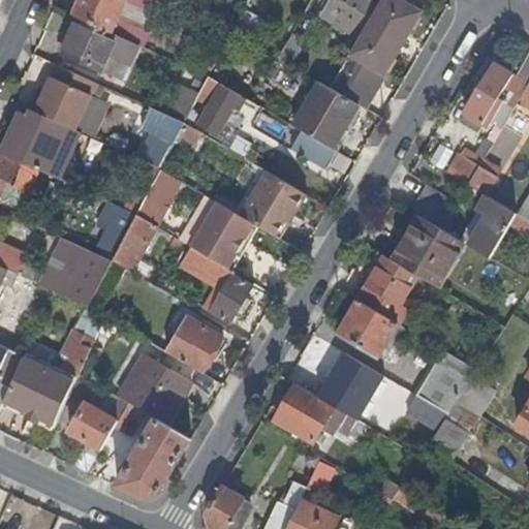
[(82,0),(73,18),(80,20),(118,37),(133,43),(141,48),(147,33),(119,21),(127,0),(82,0)]
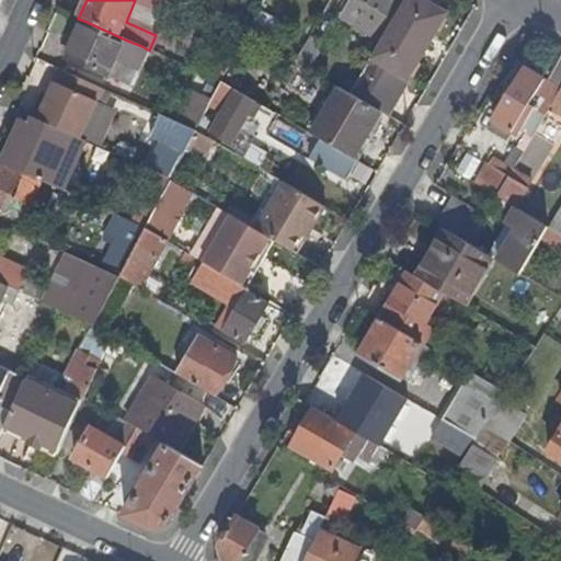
[(202,0),(196,12),(247,35),(252,24),(258,14),(227,0),(226,0),(202,0)]
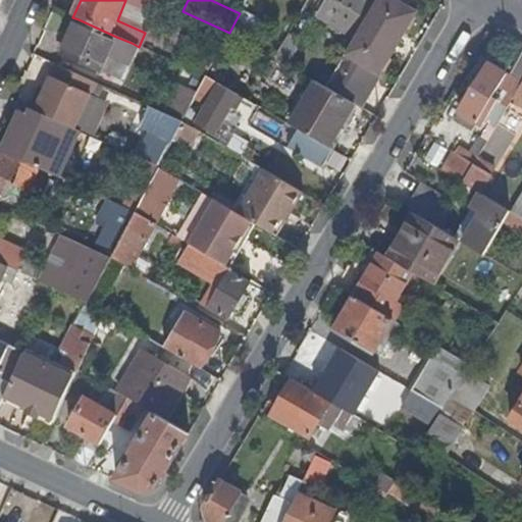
[(373,0),(325,0),(316,16),(354,39),(376,1),(373,0)]
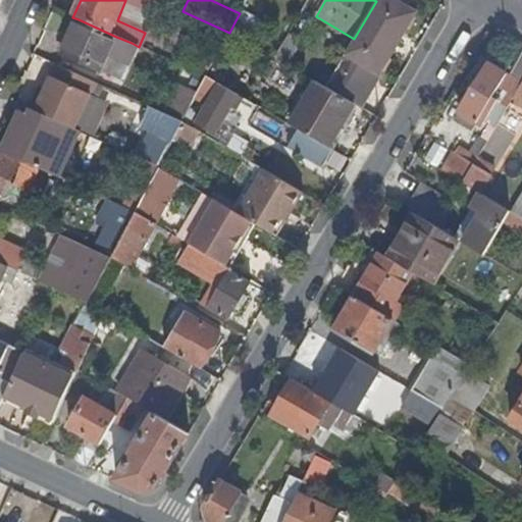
[(415,14),(389,0),(377,0),(376,1),(354,39),(345,54),(359,62),(379,73),(415,14)]
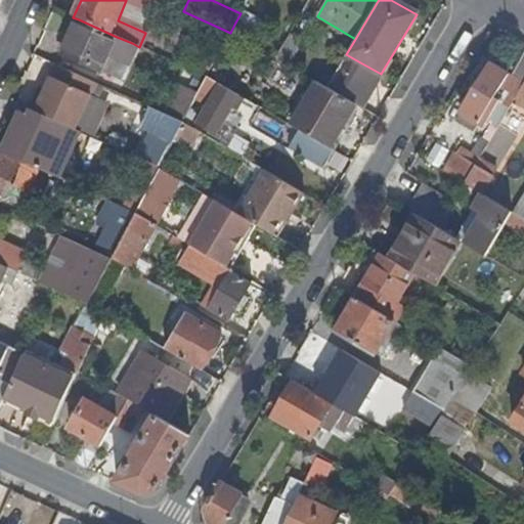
[(241,13),(235,23),(254,34),(260,23),(241,12),(241,13)]
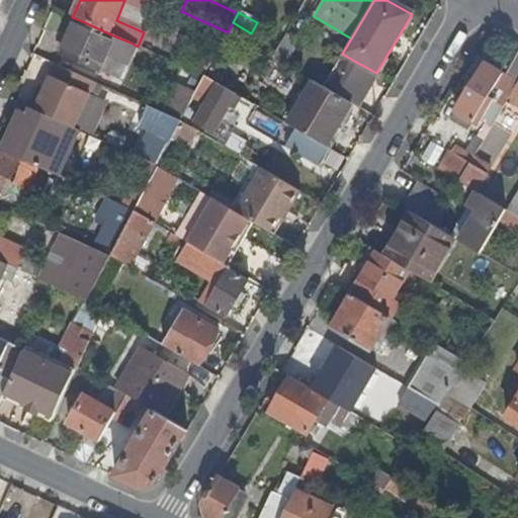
[(115,36),(78,19),(63,55),(99,72),(115,36)]
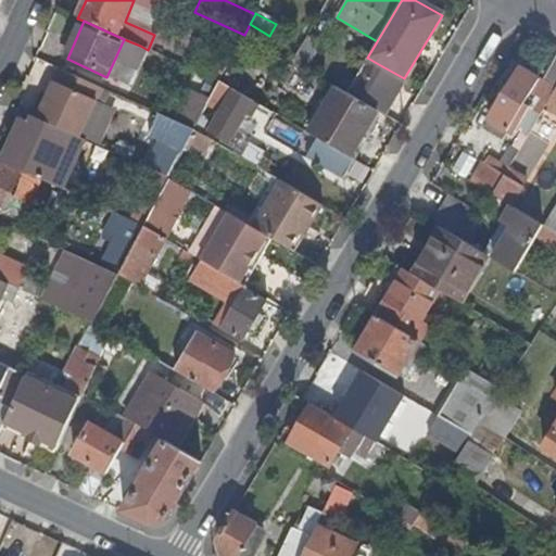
[(269,36),(250,24),(244,35),(265,47),(269,36)]
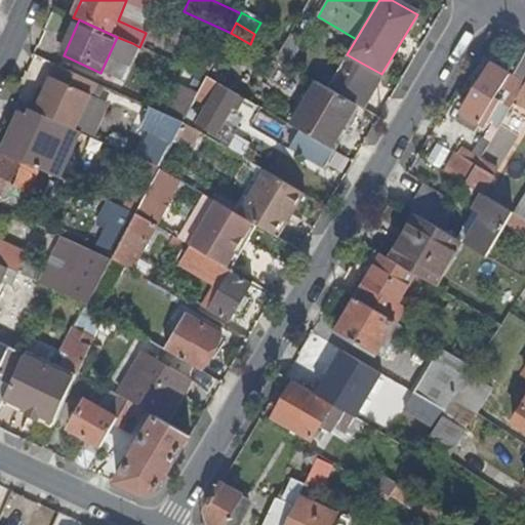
[(289,35),(276,58),(288,67),(301,42),(289,35)]
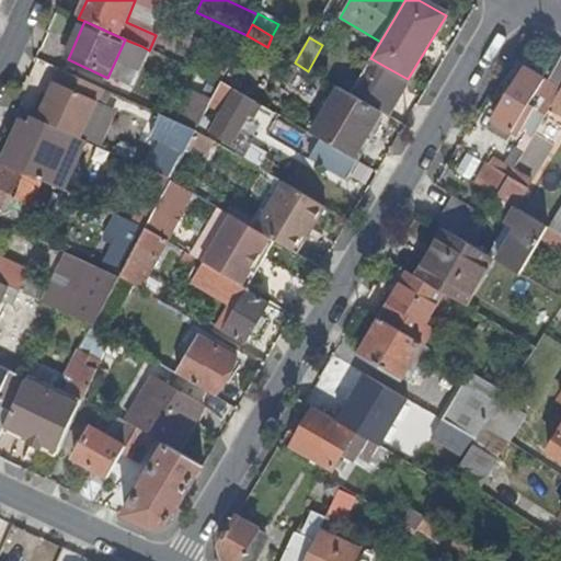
[(124,84),(141,46),(125,39),(107,78),(124,84)]
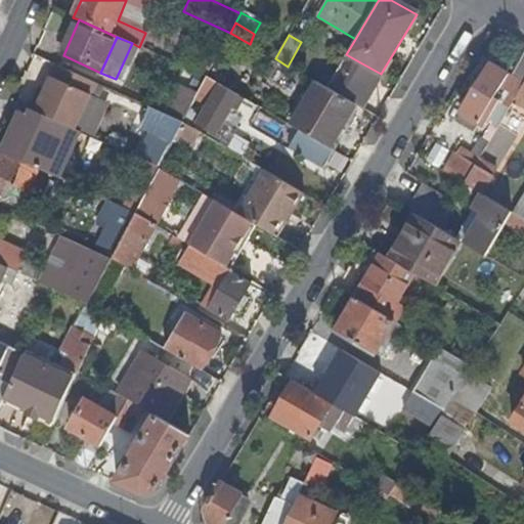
[(217,57),(202,49),(190,70),(207,78),(217,57)]
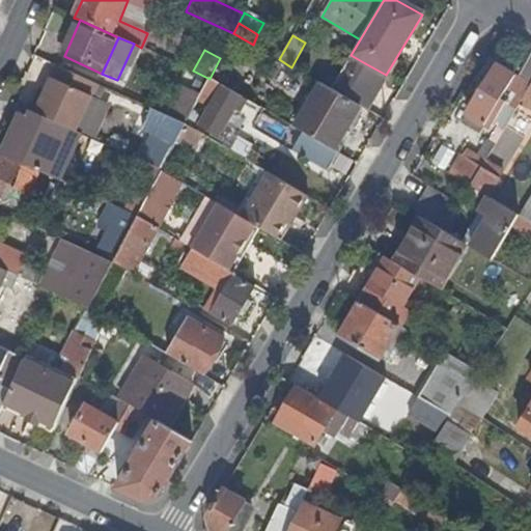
[(365,111),(386,75),(365,63),(344,99),(361,108),(365,110),(365,111)]
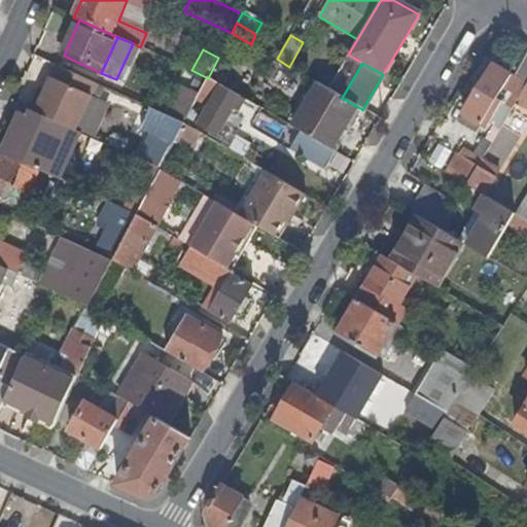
[(98,84),(57,65),(45,90),(42,97),(37,95),(31,110),(32,111),(36,113),(76,132),(98,84)]
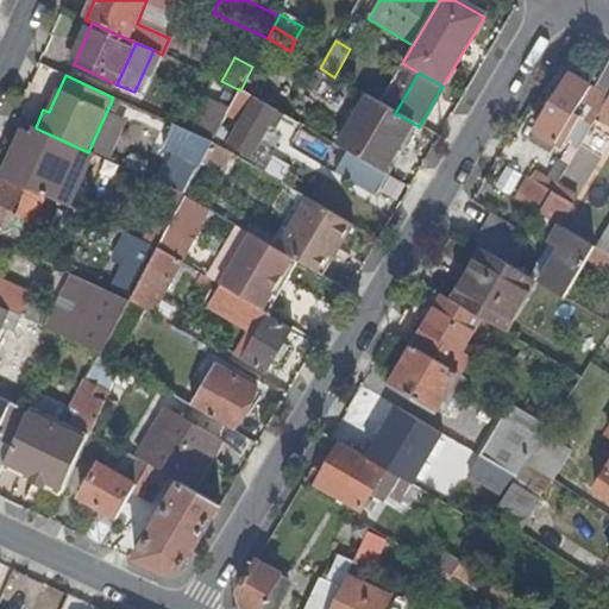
[(571,146),(578,150),(598,115),(608,100),(569,76),(534,132),(560,149),(565,143),(571,146)]
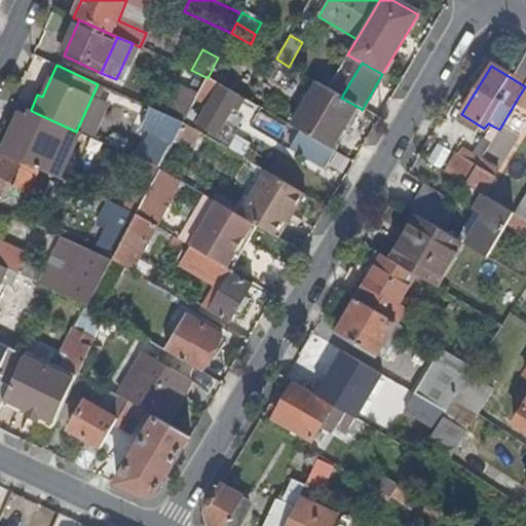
[(208,78),(196,100),(208,106),(198,124),(218,135),(231,110),(236,113),(245,100),(208,78)]
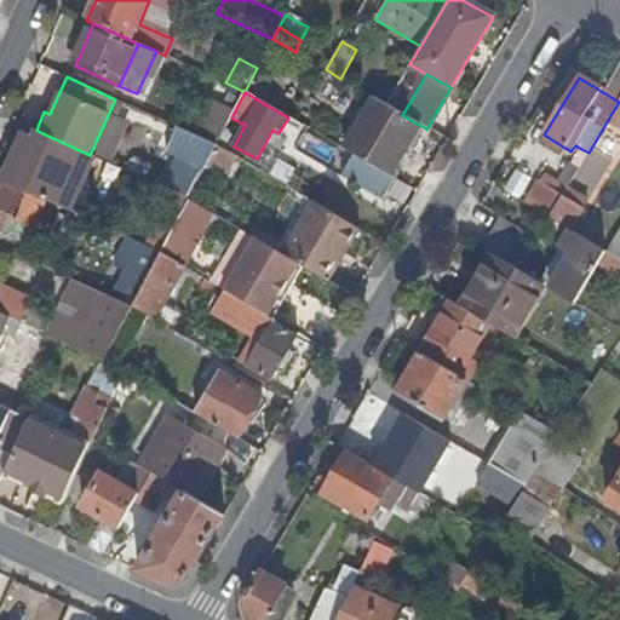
[(619,98),(619,102),(609,118),(619,124),(619,98)]
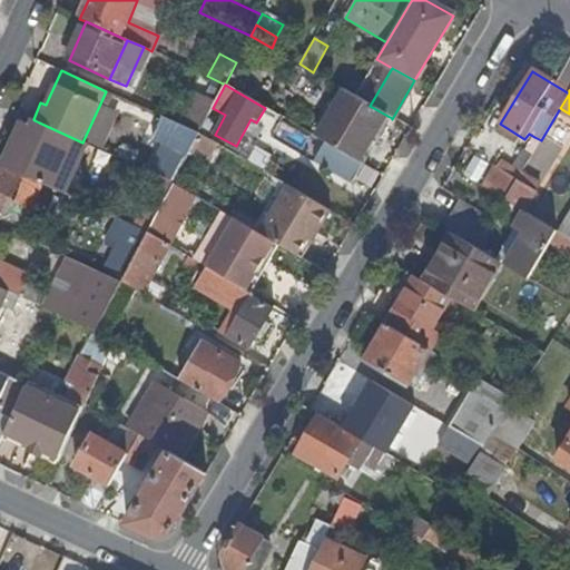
[(345,91),(317,139),(325,144),(355,161),(372,134),(375,135),(387,116),(370,106),(354,97),(345,91)]
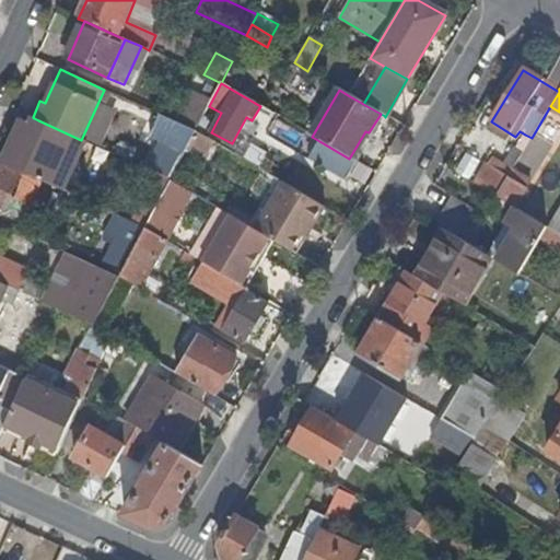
[(185,108),(178,124),(196,131),(203,117),(185,108)]
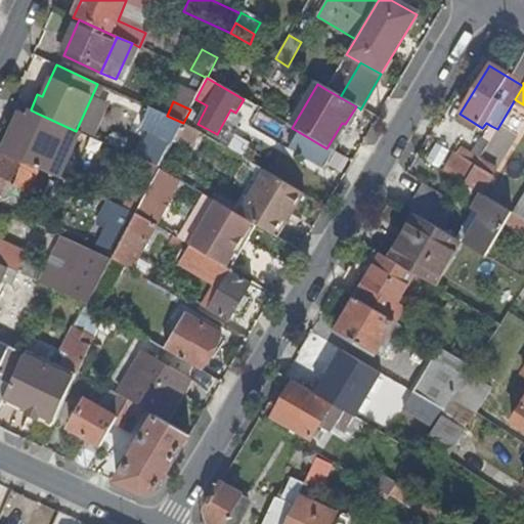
[(335,154),(360,108),(356,106),(345,124),(342,123),(326,148),(335,154)]
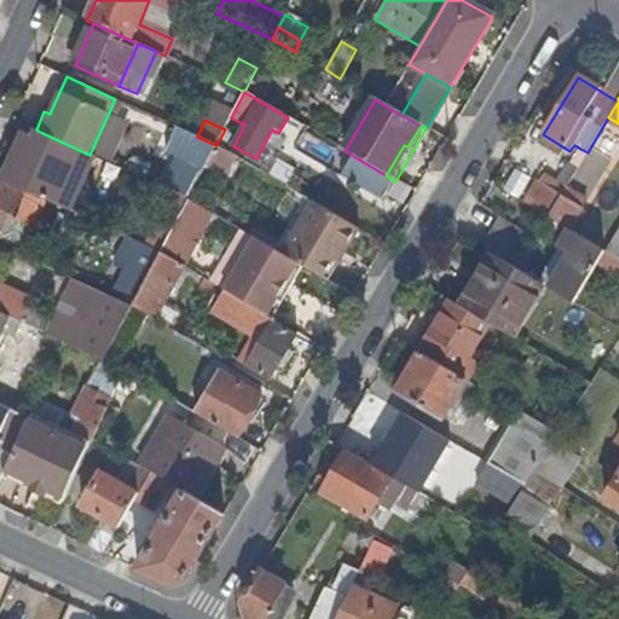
[(167,152),(204,169),(206,165),(217,146),(217,145),(197,137),(177,127),(167,152)]
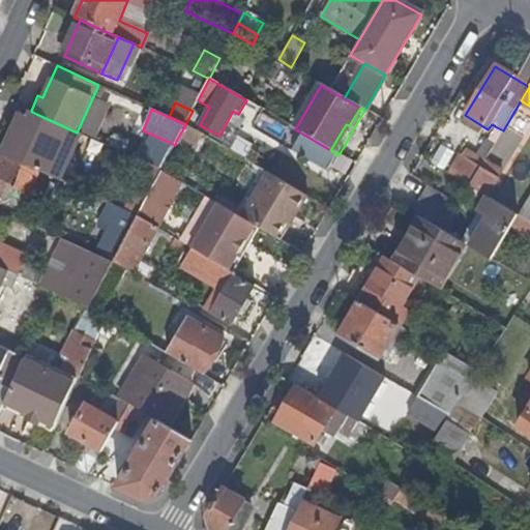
[(185,124),(185,125),(192,128),(199,114),(193,111),(185,124)]
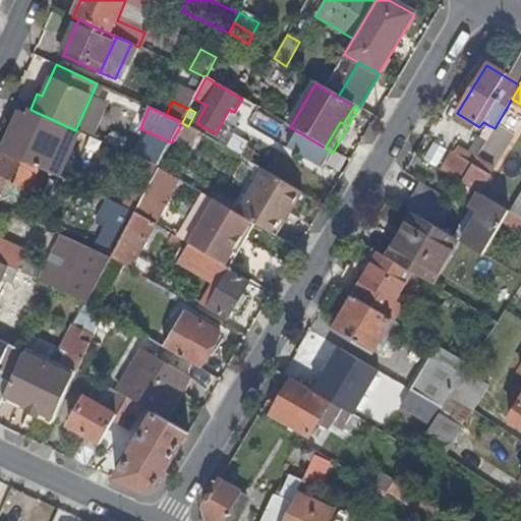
[(22,112),(3,153),(19,160),(44,171),(57,177),(71,148),(78,131),(75,130),(36,112),(33,117),(29,115),(22,112)]
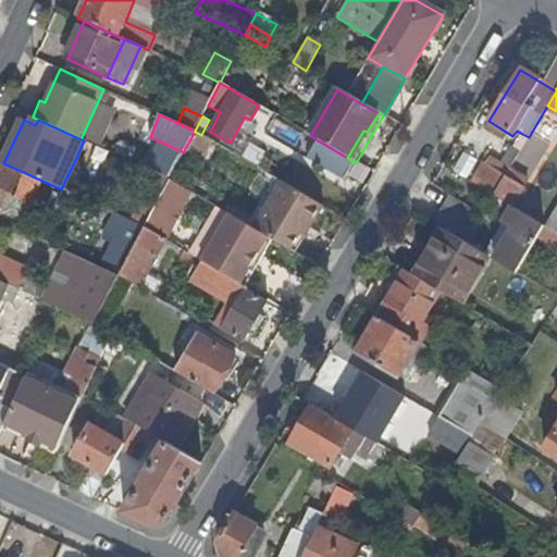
[(295,147),(304,132),(291,125),(282,139),(295,147)]
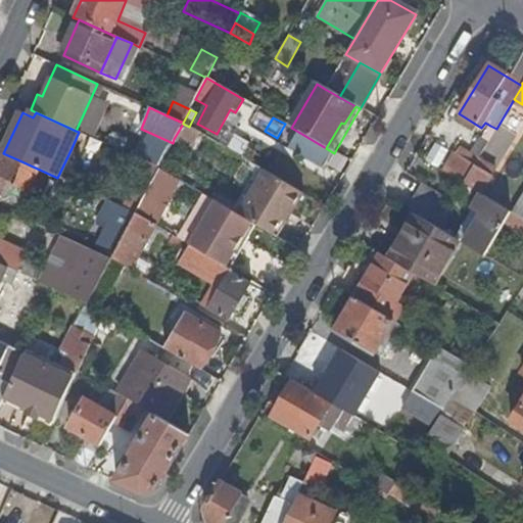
[(191,148),(199,133),(189,127),(183,124),(174,139),(191,148)]
